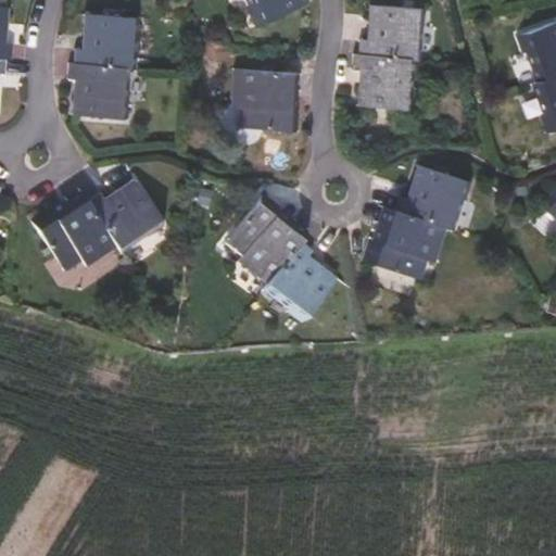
[(304,5),(301,0),(252,0),(254,4),(249,7),(257,26),(304,5)]
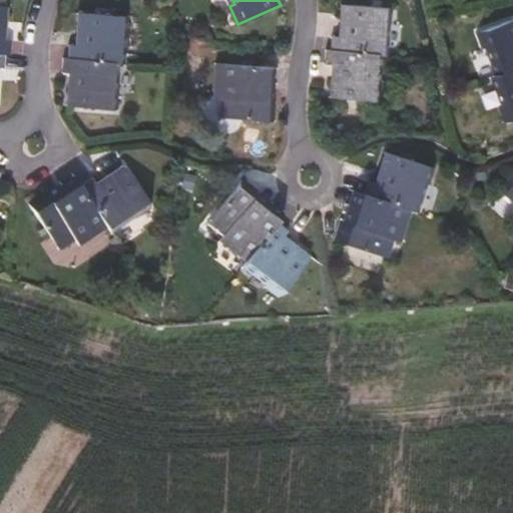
[(387,40),(388,27),(393,27),(394,8),(345,5),(342,36),(336,36),(334,51),(383,54),(388,55),(390,41),(387,40)]
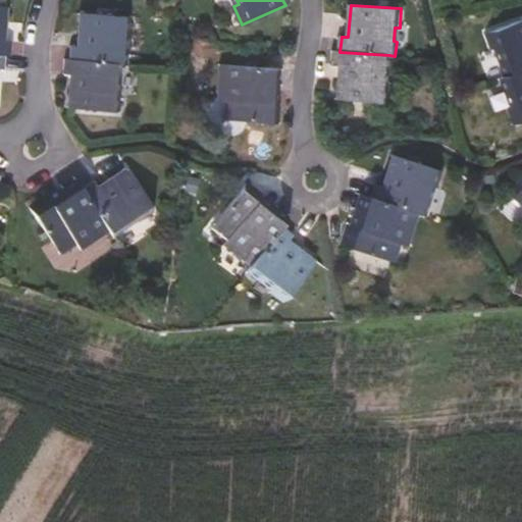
[(1,39),(3,7),(0,6),(0,55),(4,56),(9,56),(10,39),(1,39)]
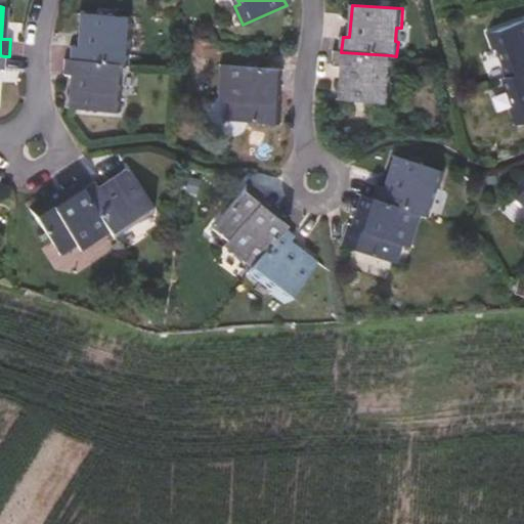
[(120,66),(123,39),(128,39),(129,18),(83,15),(80,47),(70,47),(70,59),(115,64),(120,66)]
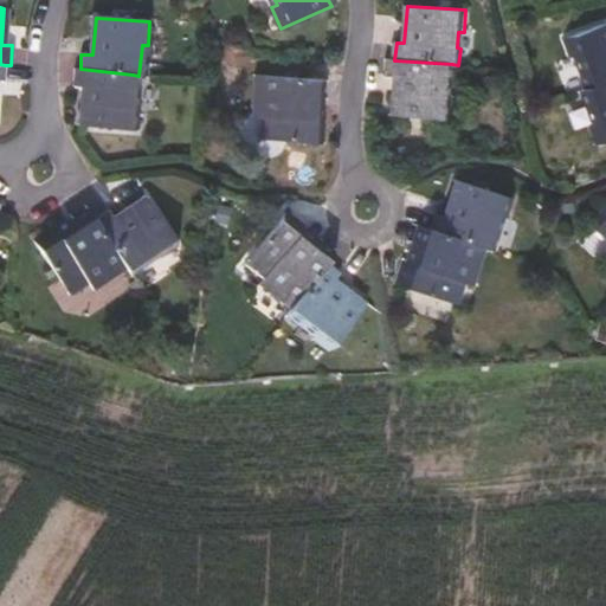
[(605,24),(560,43),(569,64),(573,63),(585,92),(605,83),(605,24)]
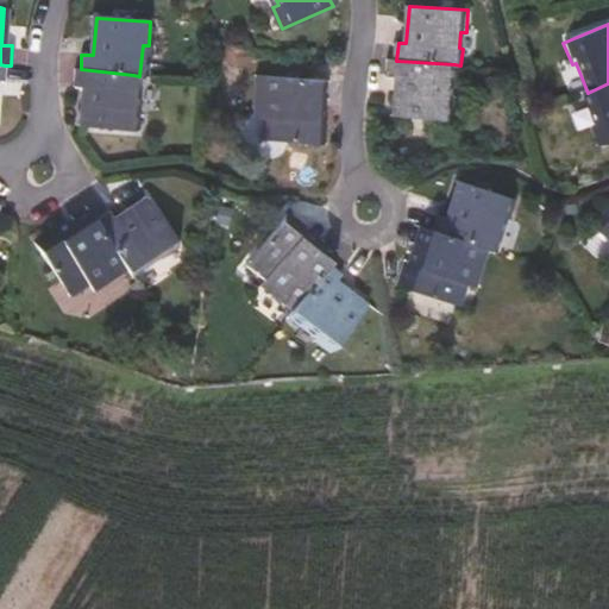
[(450,99),(451,82),(453,83),(454,64),(396,61),(390,60),(389,79),(397,79),(394,118),(454,123),(456,100),(450,99)]
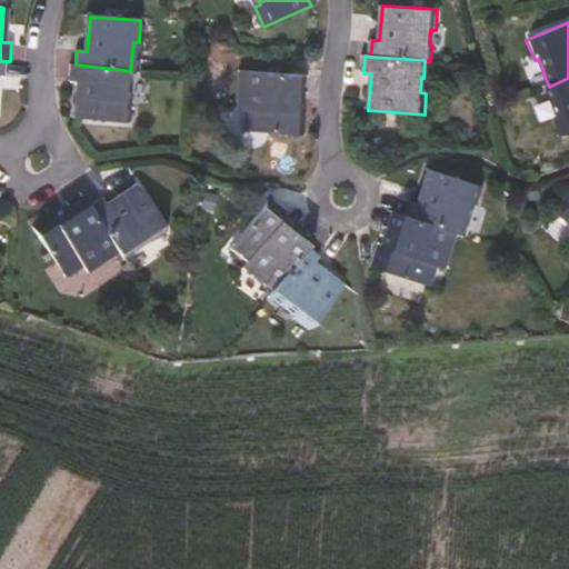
[(126,122),(128,101),(122,100),(125,70),(76,65),(70,65),(68,82),(75,83),(72,118),(126,122)]
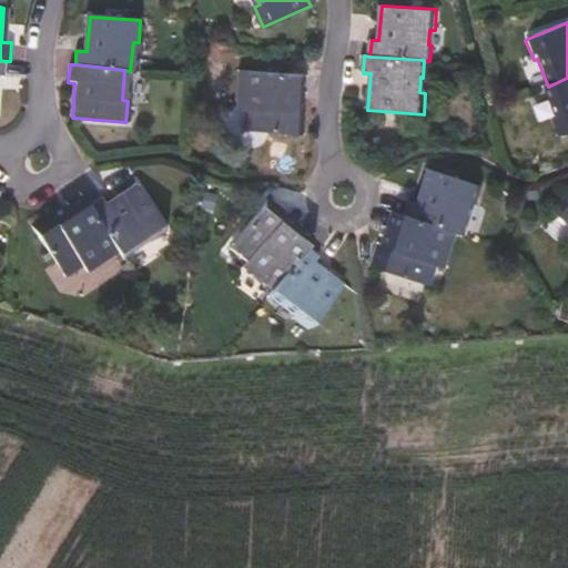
[(277,114),(279,92),(288,92),(290,75),(240,71),(237,111),(245,111),(244,132),(291,135),(292,117),(277,114)]
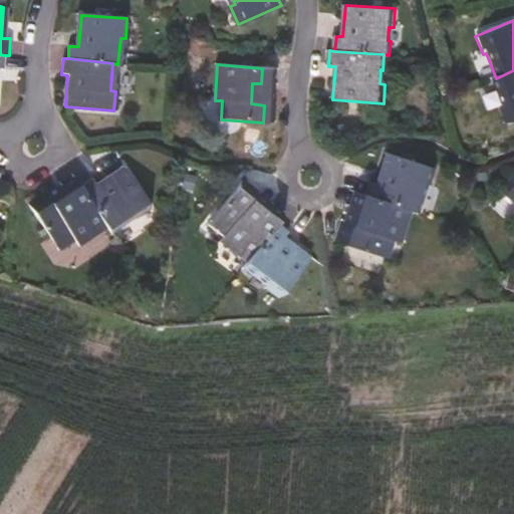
[(513,119),(513,70),(496,78),(492,79),(501,105),(497,106),(503,124),(513,119)]
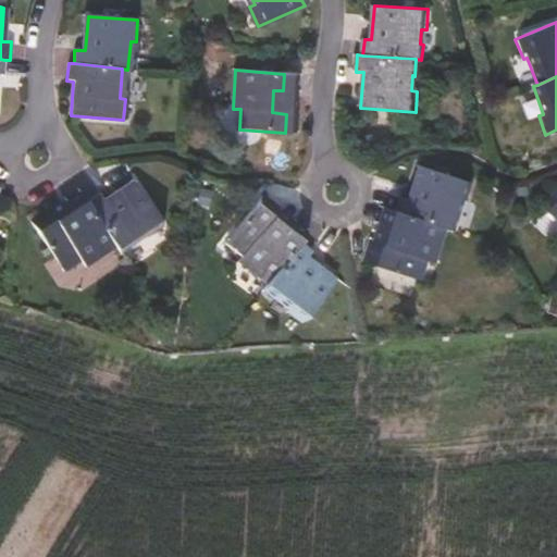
[(460,217),(466,200),(471,202),(477,184),(426,168),(415,201),(406,199),(401,217),(449,231),(457,233),(462,217),(460,217)]
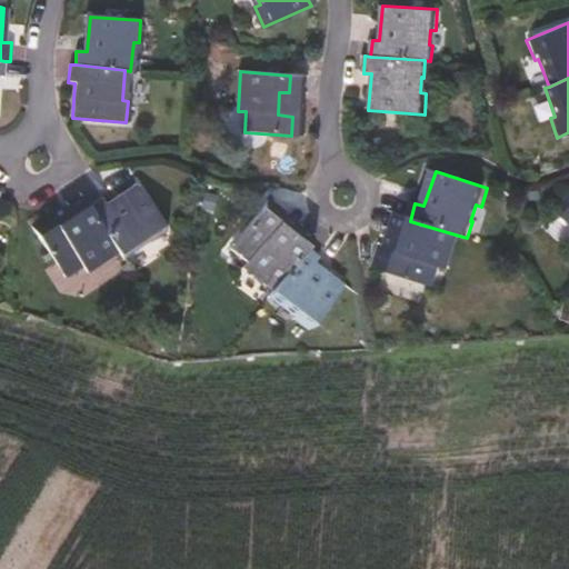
[(163,226),(135,185),(106,202),(102,198),(90,207),(113,243),(118,248),(143,232),(147,236),(163,226)]
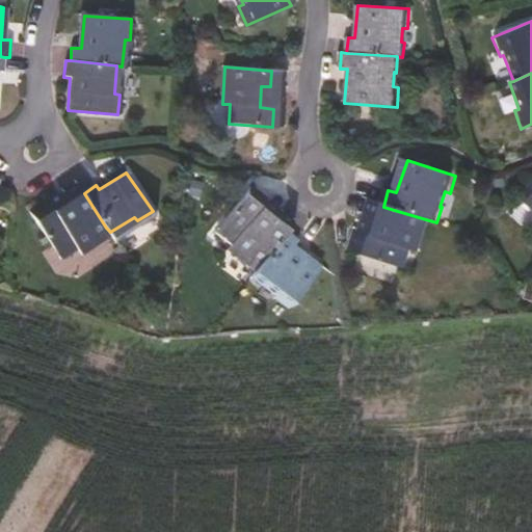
[(106,228),(84,193),(78,184),(64,192),(71,202),(52,214),(43,201),(27,211),(55,253),(72,243),(75,247),(106,228)]
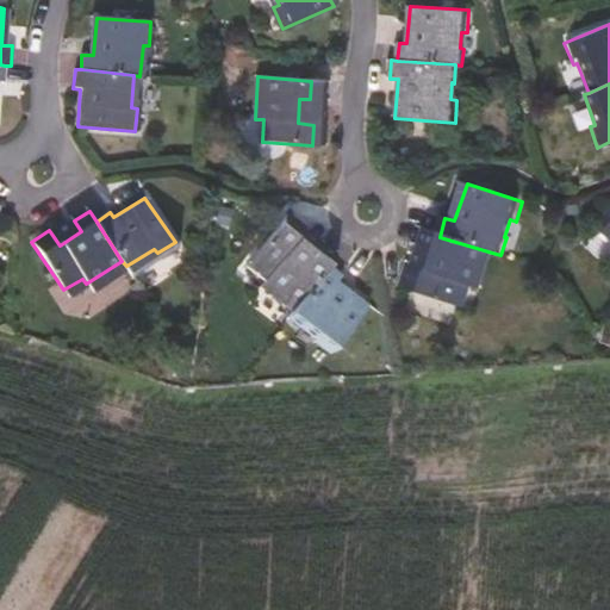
[(329,266),(336,256),(321,244),(315,253),(297,240),(307,226),(290,212),(255,259),(272,272),(268,278),(299,304),(306,292),(329,266)]
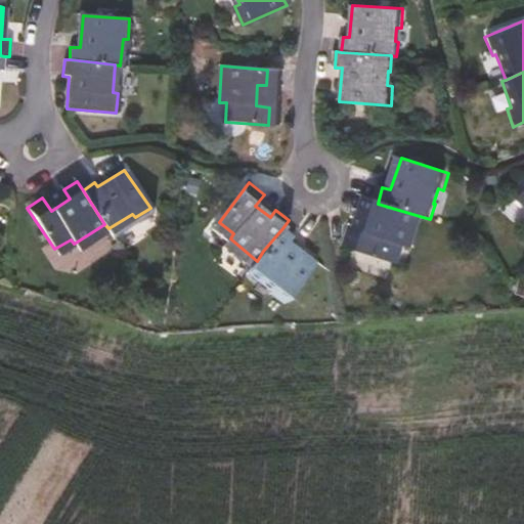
[(412,251),(423,217),(378,204),(366,201),(361,215),(374,219),(368,236),(353,231),(347,251),(400,268),(406,250),(412,251)]
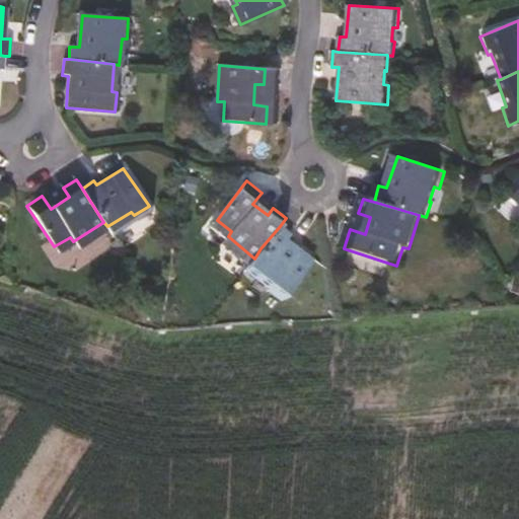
[(314,260),(288,239),(292,235),(280,226),(261,248),(254,258),(251,263),(264,273),(266,272),(277,281),(275,283),(287,294),(314,260)]
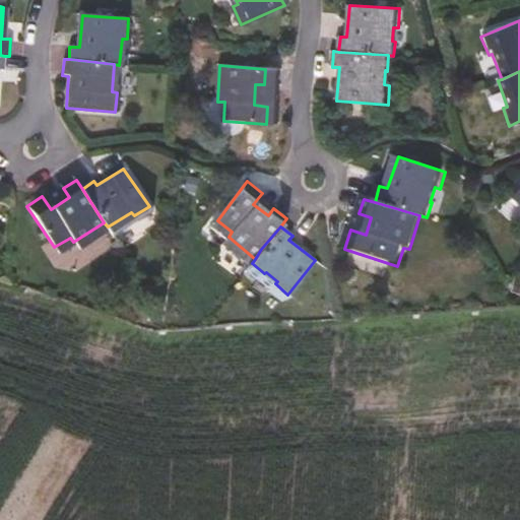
All buildings are outlined.
